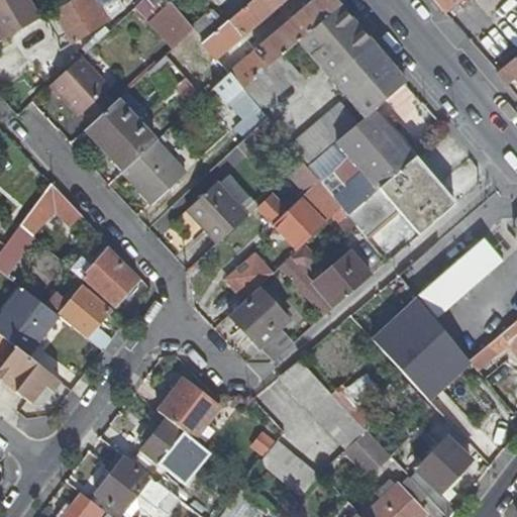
[(0,0),(0,33),(4,40),(42,17),(31,0),(0,0)]
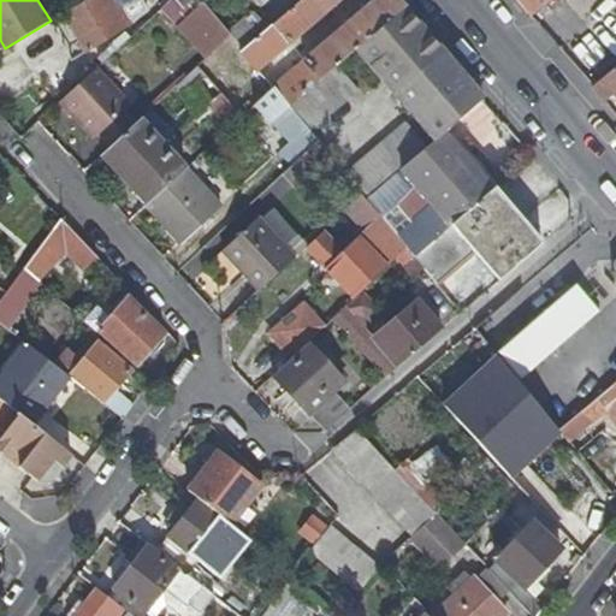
[(84,0),(66,11),(89,49),(126,28),(110,0),(84,0)]
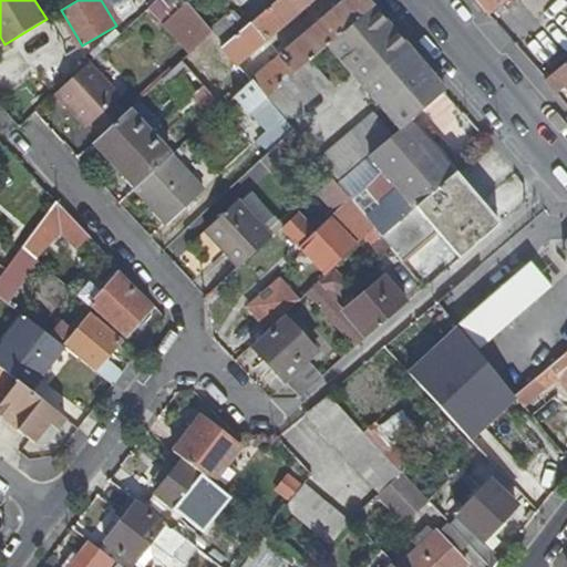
[(178,0),(156,20),(188,54),(214,31),(189,1),(187,0),(178,0)]
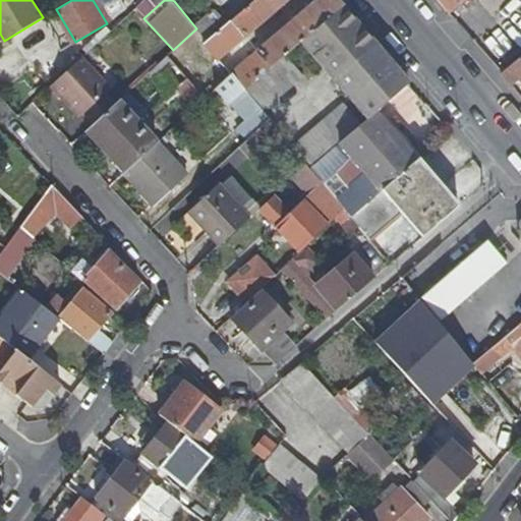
[(217,60),(285,0),(252,0),(228,22),(207,41),(204,38),(204,44),(217,60)]
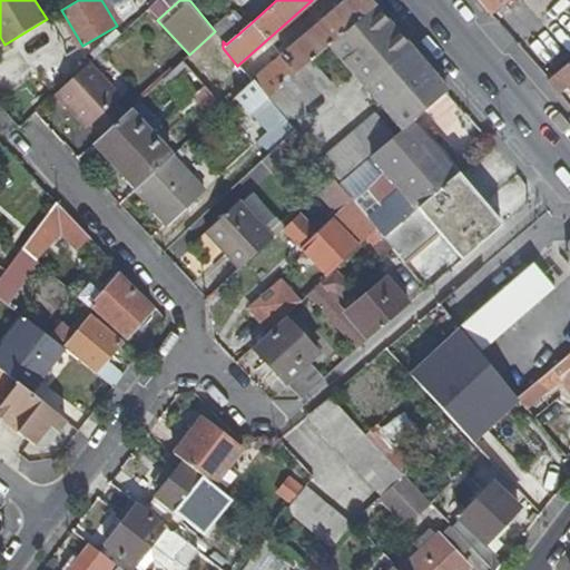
[(346,0),(283,55),(255,79),(269,97),(312,60),(330,46),(374,6),(369,0),(346,0)]
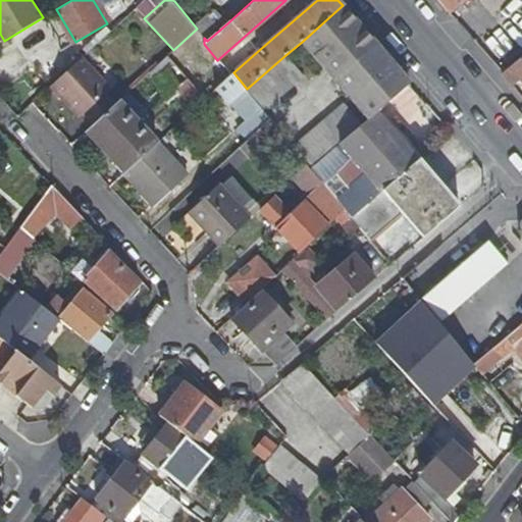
[(438,0),(451,15),(468,0),(438,0)]
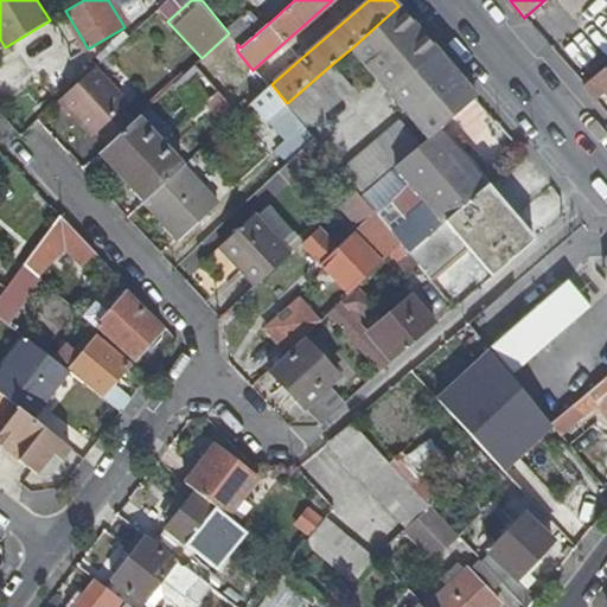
[(351,49),(389,93),(438,51),(398,6),(351,49)]
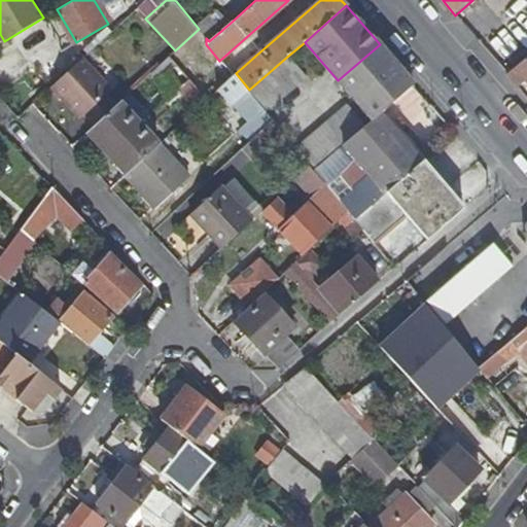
[(219,9),(199,29),(206,38),(209,41),(231,23),(219,9)]
